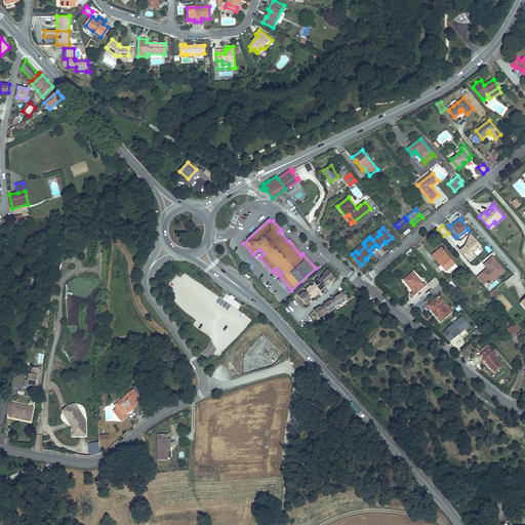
[(376,233),(370,238),(372,240),(377,236),(380,234),(378,232),(376,233)]
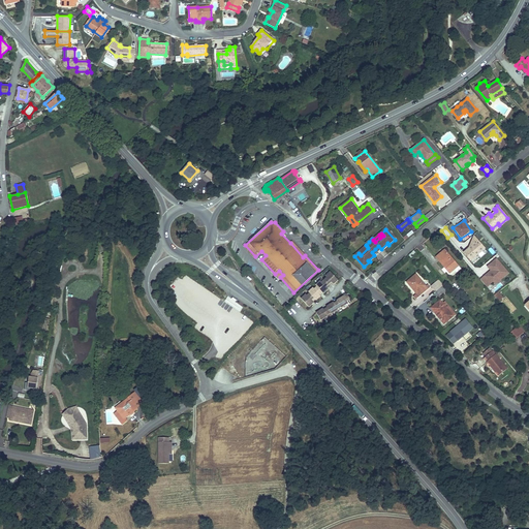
[(469,249),(464,254),(471,261),(485,250),(474,238),(469,249)]
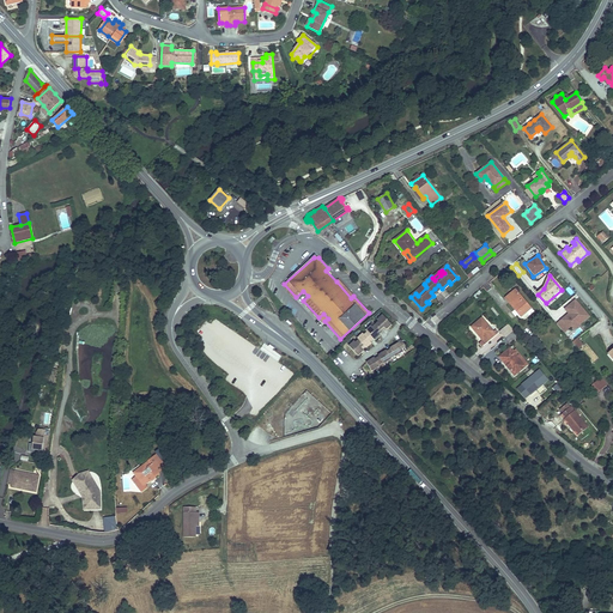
[(339,279),(337,281),(351,298),(353,296),(339,279)]
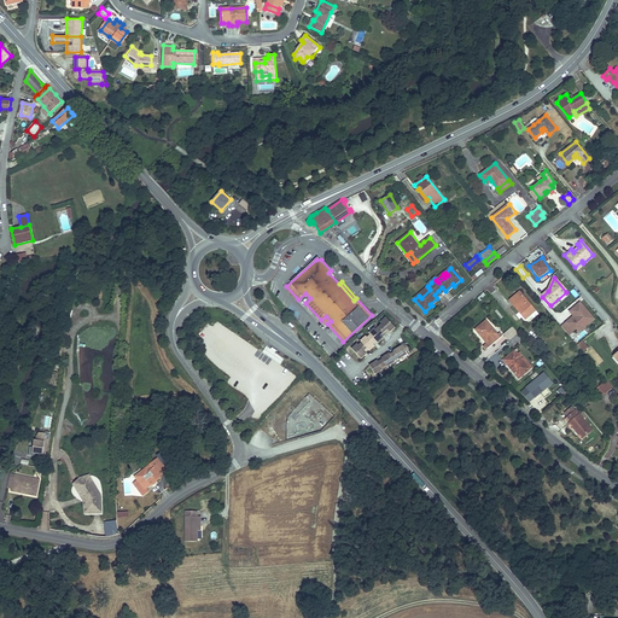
[(429,287),(419,296),(421,298),(430,290),(429,287)]
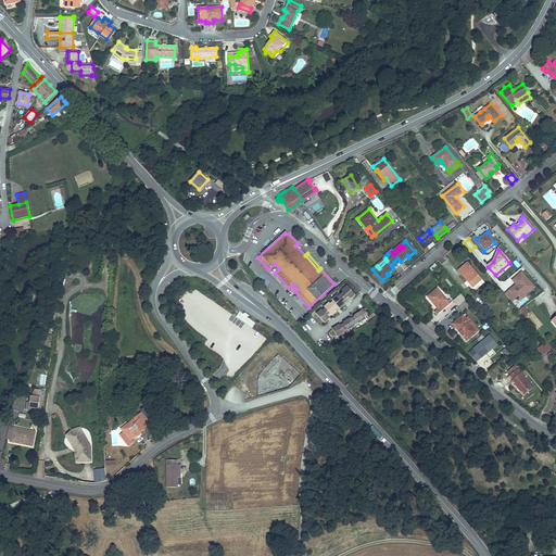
[(467,263),(458,270),(472,287),(481,280),(467,263)]
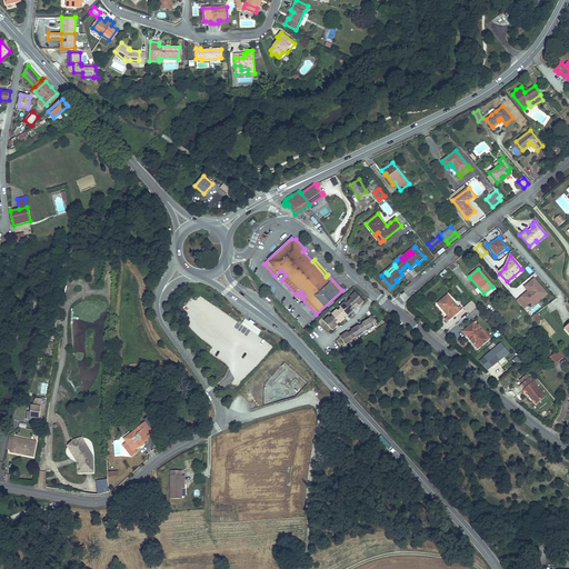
[(528,291),(517,300),(525,309),(530,303),(533,307),(548,295),(535,279),(525,287),(528,291)]
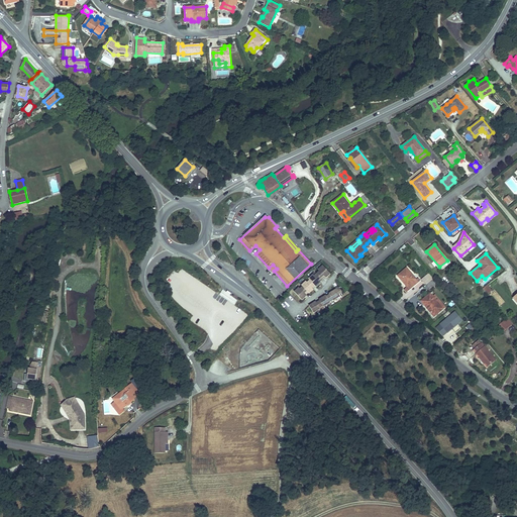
[(295,292),(302,301),(307,296),(306,295),(305,294),(307,292),(308,293),(310,294),(314,290),(313,289),(312,287),(314,285),(316,286),(317,288),(321,283),(320,282),(319,281),(324,276),(325,278),(326,279),(331,275),(323,266),(319,270),(320,272),(315,277),(314,275),(309,279),(310,281),(308,283),(306,282),(302,286),(303,287),(301,289),(299,288),(295,292)]
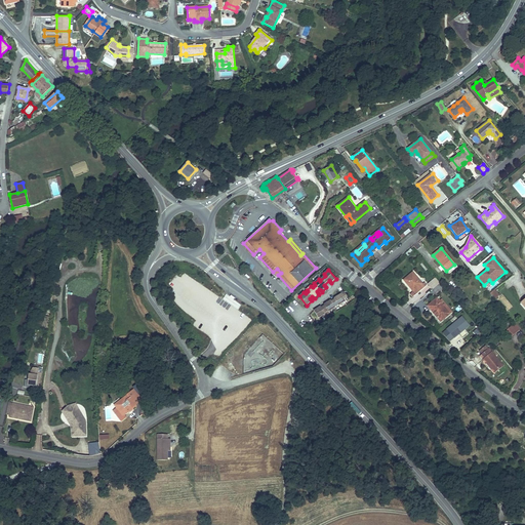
[(412,272),(403,280),(415,294),(425,286),(412,272)]
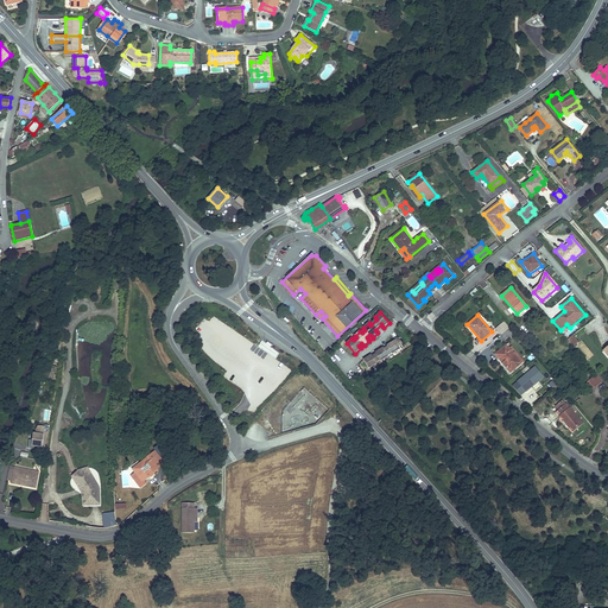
[(496,329),(501,335),(510,328),(505,322),(496,329)]
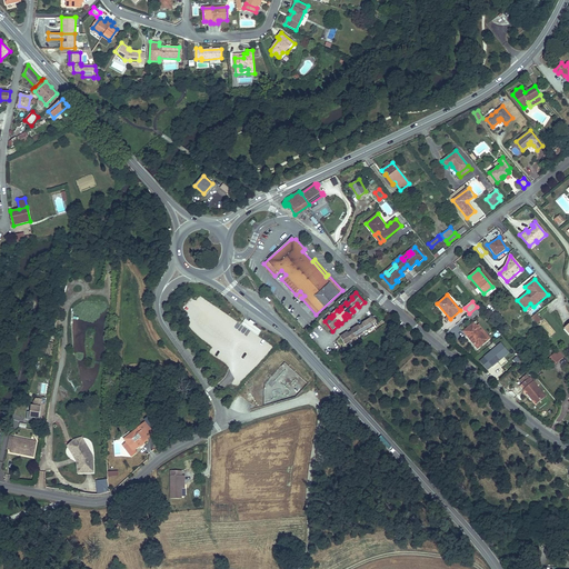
[(477,307),(469,313),(473,319),(476,316),(477,317),(479,316),(478,313),(481,311),(477,307)]
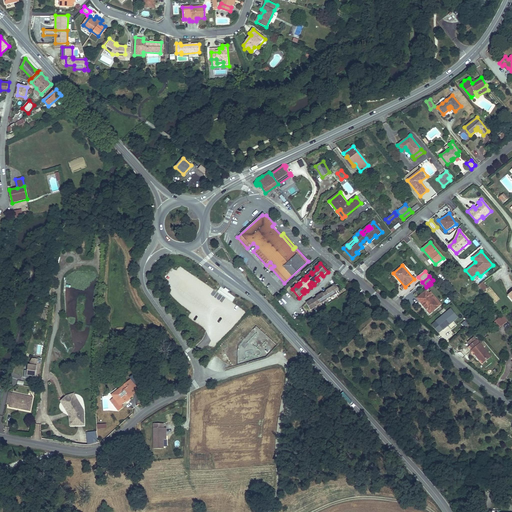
[(483,283),(479,287),(484,292),(487,289),(483,283)]
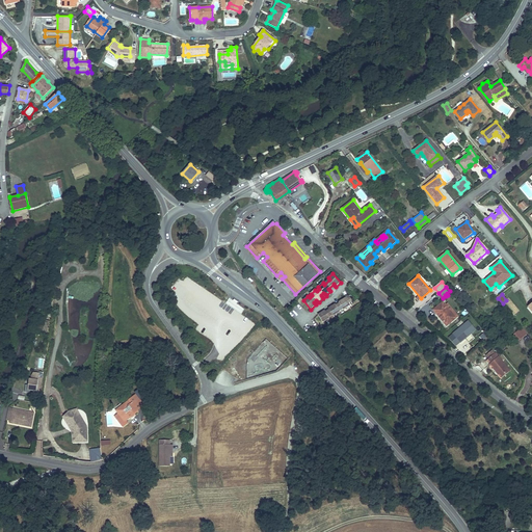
[(325,310),(318,314),(323,321),(330,317),(329,316),(333,315),(340,311),(340,310),(343,309),(344,309),(345,312),(352,308),(352,300),(349,295),(339,301),(339,302),(336,304),(336,303),(328,308),(329,309),(326,311),(325,310)]
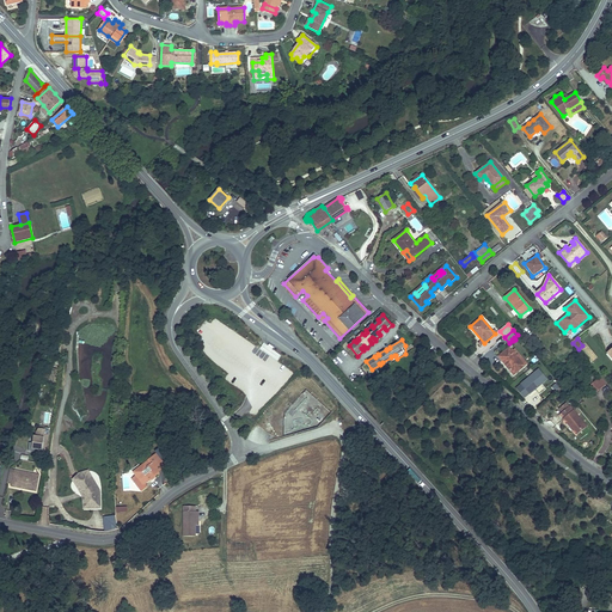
[(509,348),(499,356),(514,374),(525,366),(513,352),(509,348)]
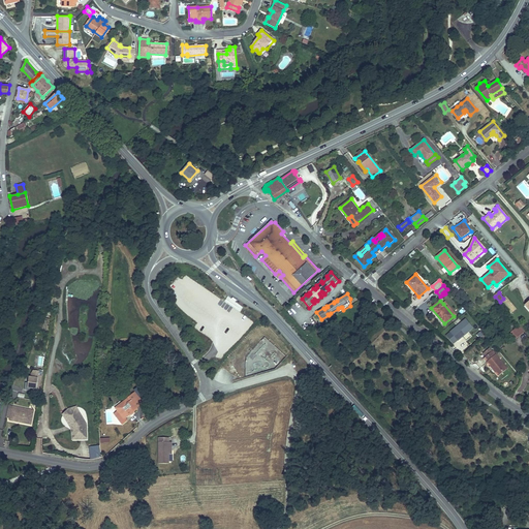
[(445,302),(443,304),(454,316),(456,314),(445,302)]
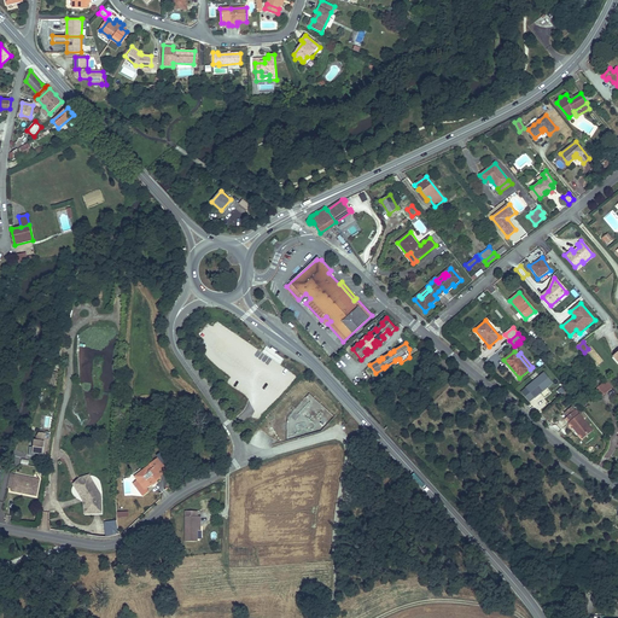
[(544,373),(522,391),(530,401),(552,383),(544,373)]
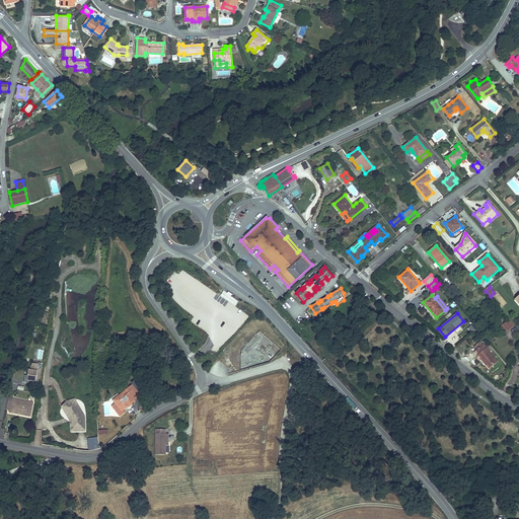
[(499,327),(505,322),(503,319),(497,323),(499,327)]
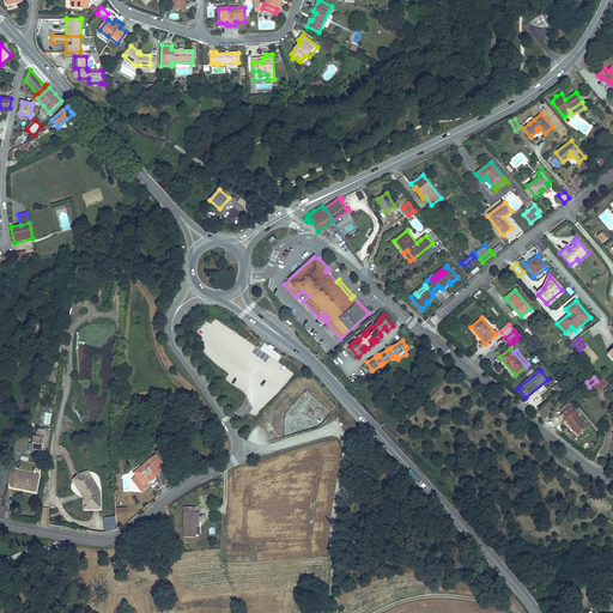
[(602,387),(596,381),(589,387),(595,393),(602,387)]
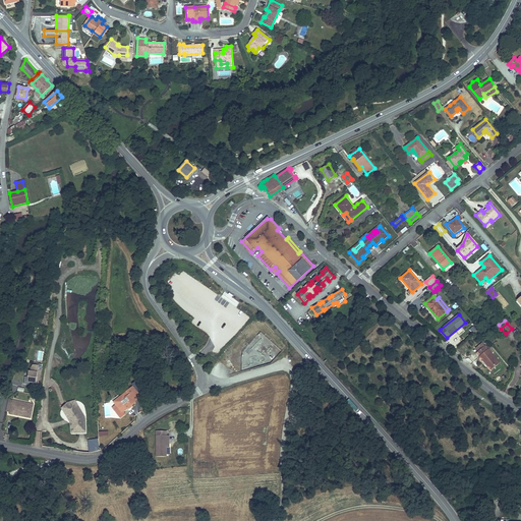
[(475,348),(478,352),(484,346),(481,343),(475,348)]
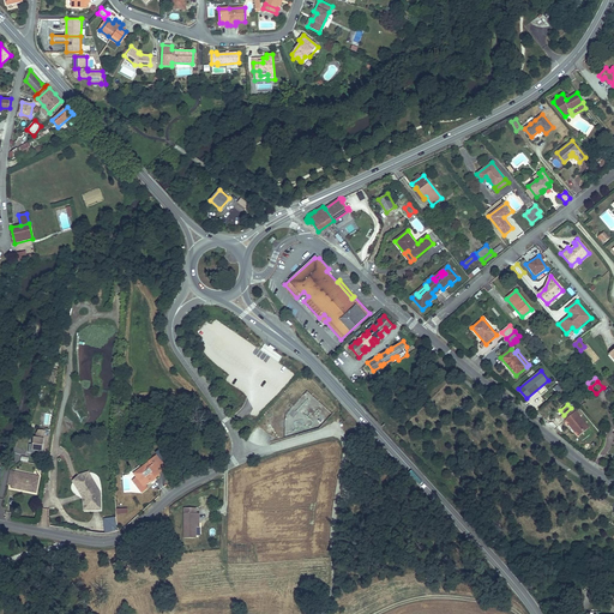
[(571,408),(564,415),(567,419),(566,421),(579,437),(589,428),(571,408)]
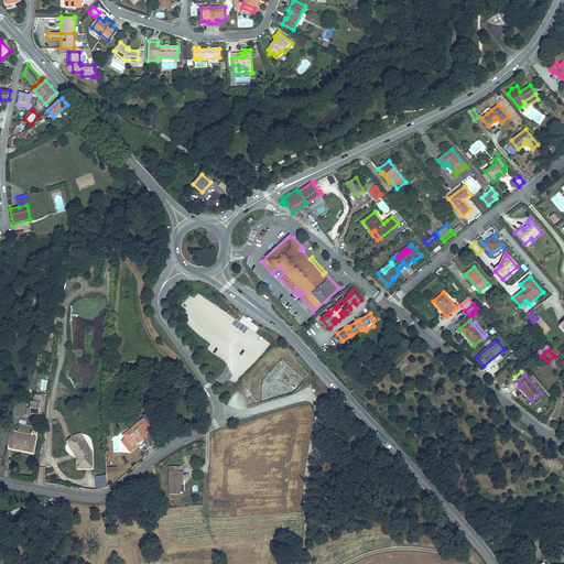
[(32,402),(31,415),(41,416),(41,414),(44,415),(46,397),(39,394),(35,394),(33,398),(33,401),(32,402)]
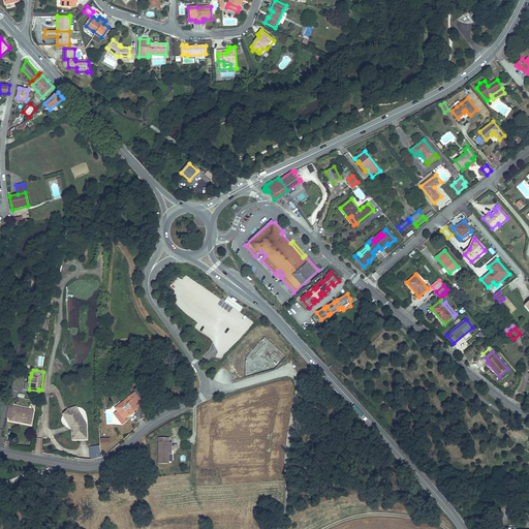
[(128,404),(126,401),(116,408),(119,411),(115,414),(123,424),(126,421),(125,418),(137,409),(137,408),(144,403),(136,393),(129,398),(131,401),(128,404)]
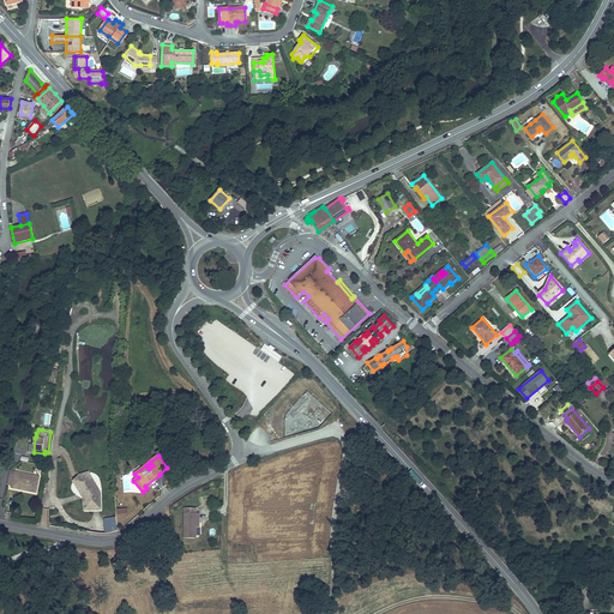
[(79,471),(72,479),(76,483),(91,475),(88,469),(79,471)]
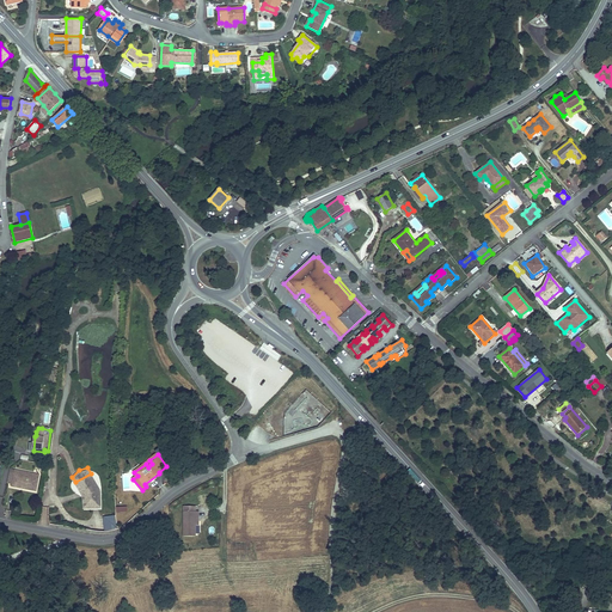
[(11,469),(8,483),(12,484),(12,485),(36,490),(38,478),(14,473),(16,470),(11,469)]
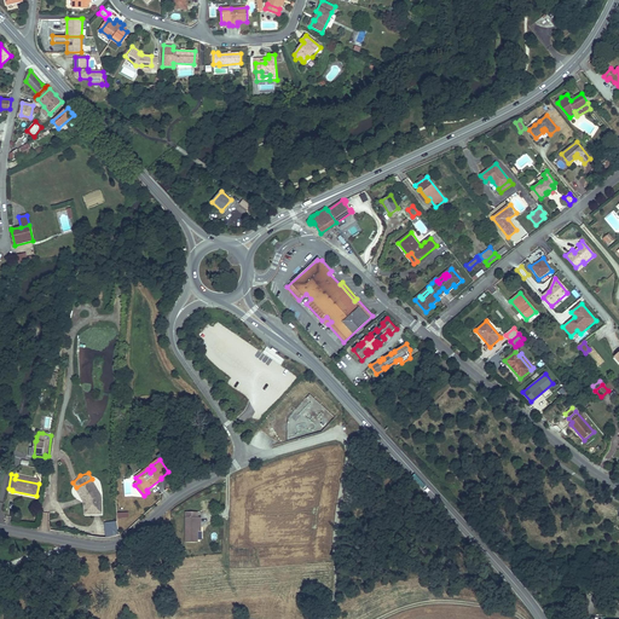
[(92,479),(76,487),(80,495),(82,492),(86,499),(86,513),(100,513),(100,496),(92,479)]
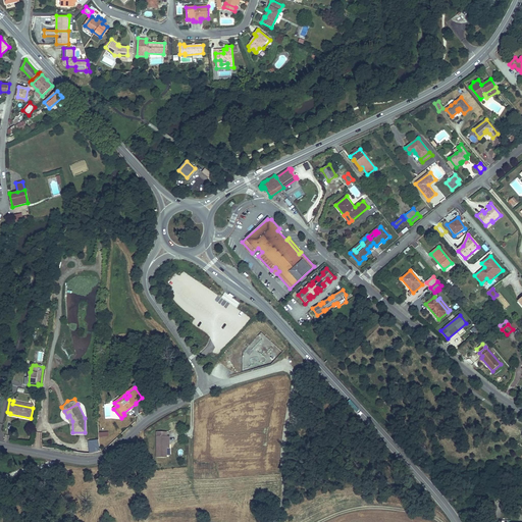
[(166,432),(156,431),(156,458),(166,458),(166,448),(166,436),(166,432)]
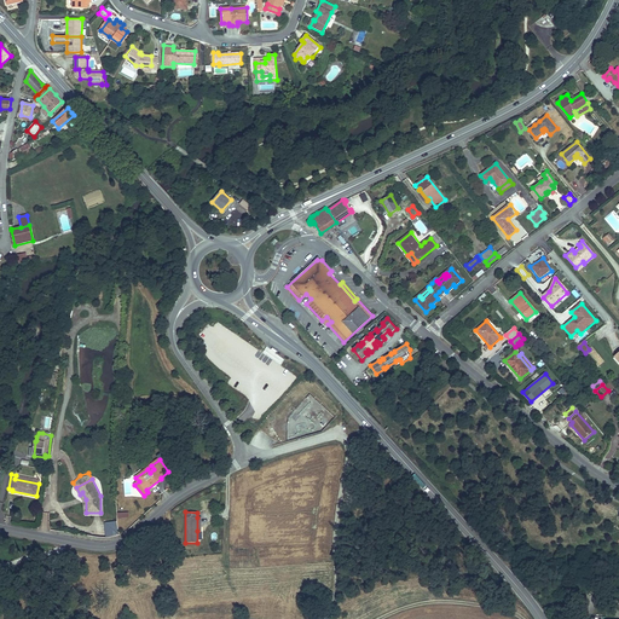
[(117,522),(104,522),(105,536),(119,536),(117,522)]
